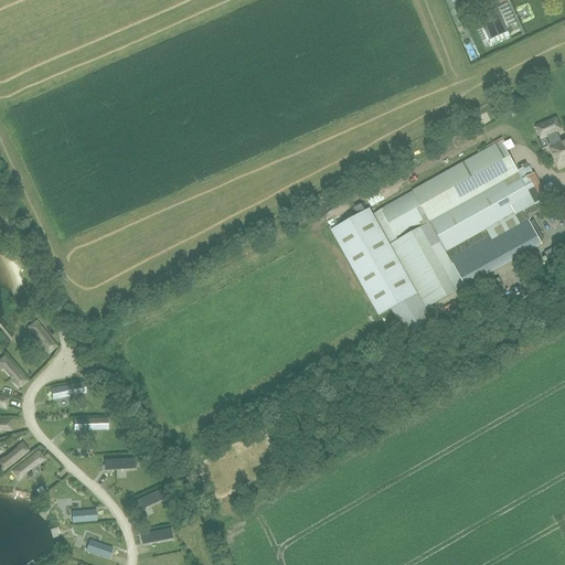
[(466,14),(483,7),(480,0),(461,0),(460,1),(466,14)]
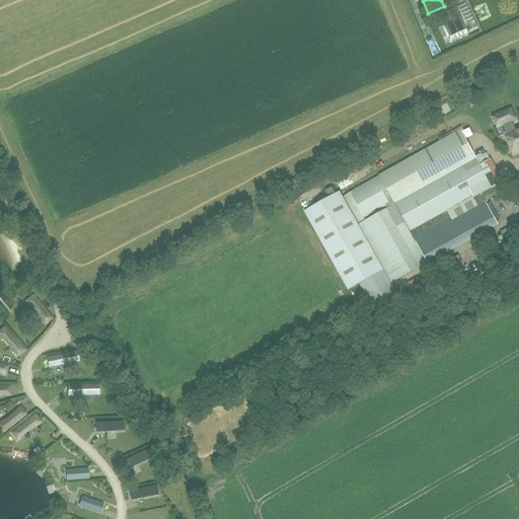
[(449,36),(466,28),(456,7),(439,15),(443,23),(449,36)]
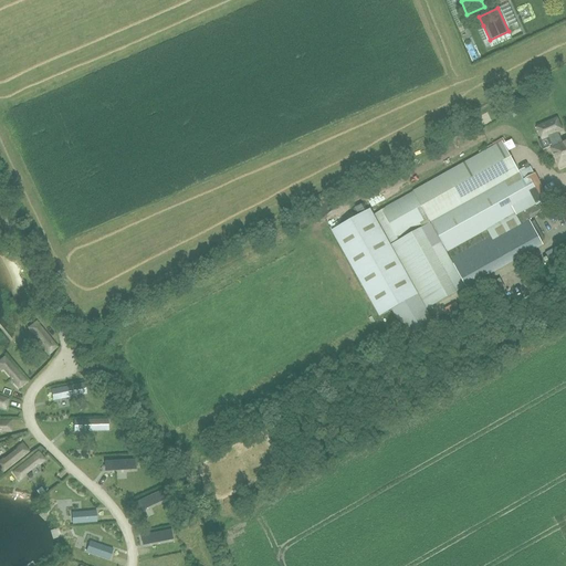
[(471,29),(464,31),(477,63),(482,61),(471,29)]
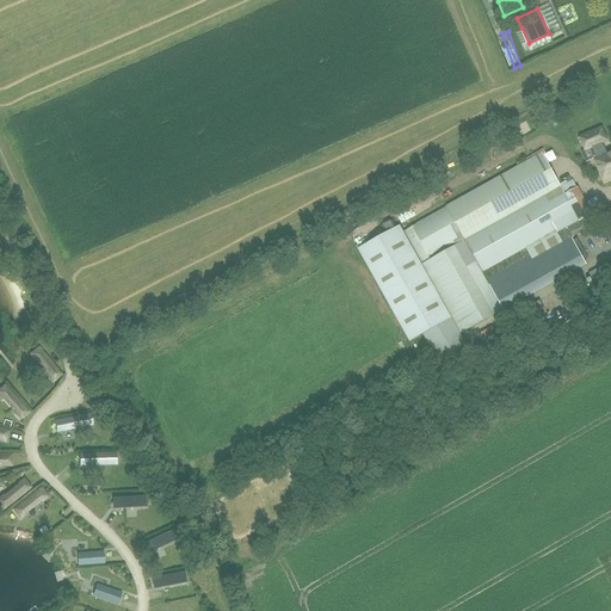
[(605,141),(599,128),(579,137),(584,150),(585,152),(592,149),(594,156),(594,159),(604,181),(610,178),(610,149),(605,153),(602,143),(605,141)]
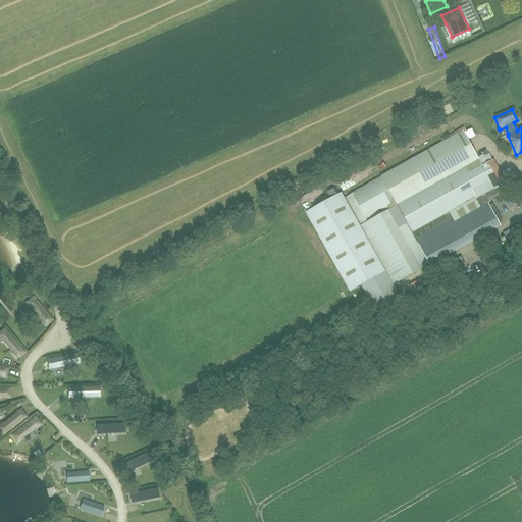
[(463,127),(455,133),(456,134),(441,142),(345,198),(389,276),(394,284),(435,262),(445,256),(442,253),(449,250),(451,253),(501,225),(486,200),(484,196),(496,191),(494,188),(497,187),(505,181),(492,159),(491,159),(481,165),(478,159),(467,140),(466,138),(465,136),(467,135),(463,127)]
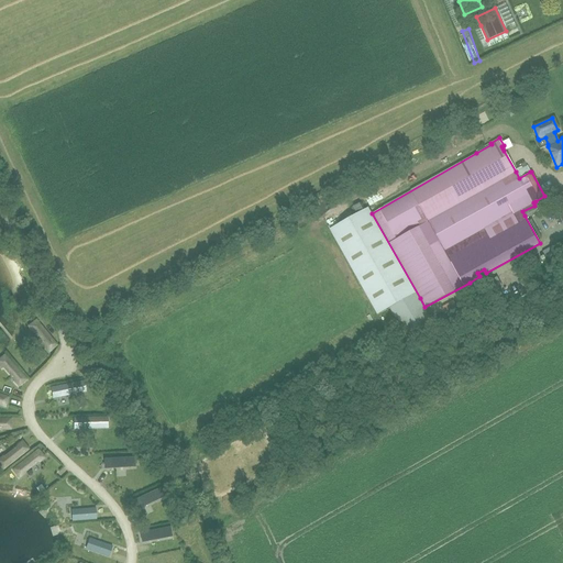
[(388,308),(397,323),(406,339),(432,323),(416,294),(368,208),(330,230),(376,312),(377,315),(387,309),(388,308)]
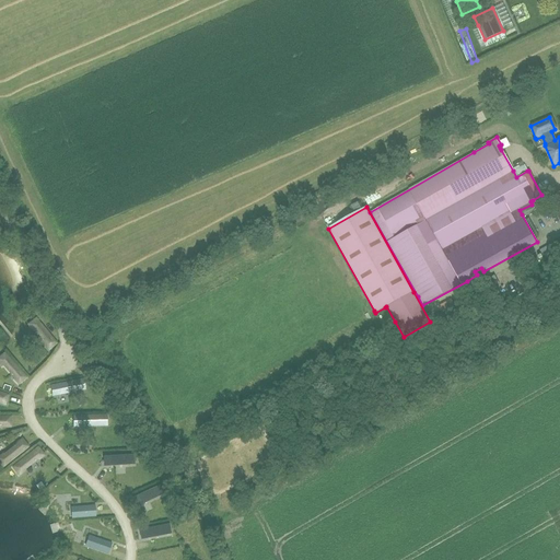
[(465,292),(470,301),(499,284),(493,276),(465,292)]
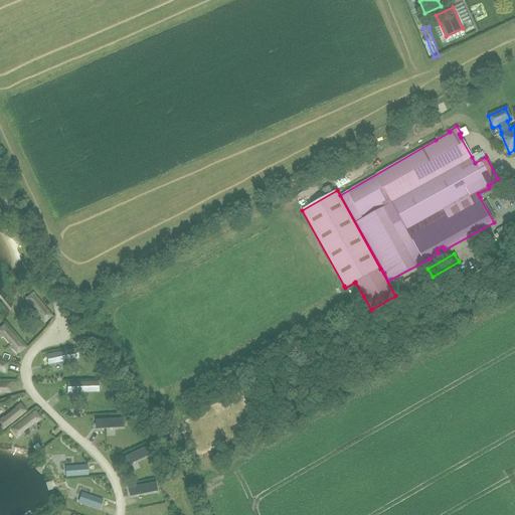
[(47,325),(55,318),(36,293),(26,299),(32,307),(34,306),(43,318),(42,319),(47,325)]
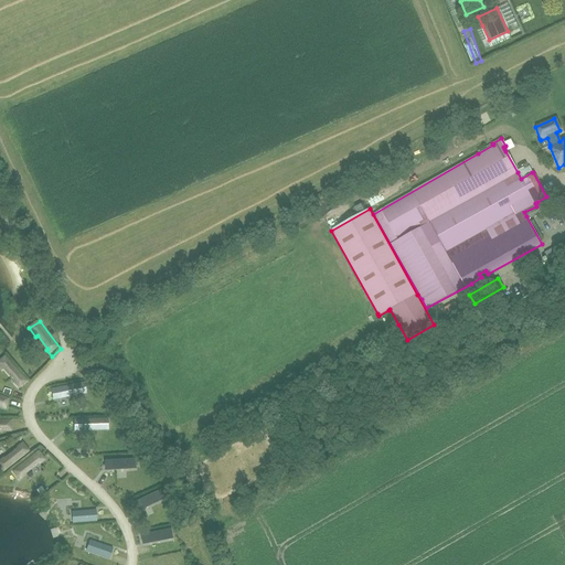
[(30,383),(8,358),(0,363),(0,366),(4,372),(6,371),(16,384),(13,385),(19,392),(30,383)]
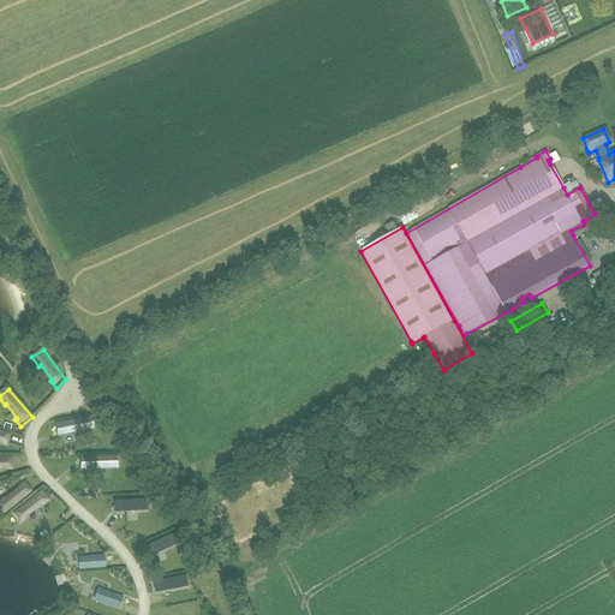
[(13,435),(0,430),(0,445),(10,449),(13,435)]
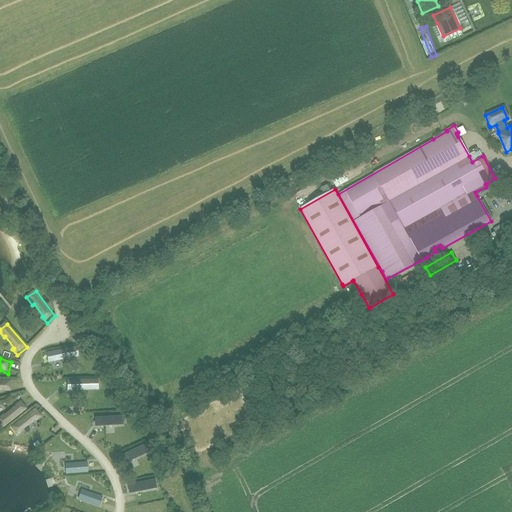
[(97,380),(70,381),(70,390),(98,389),(97,380)]
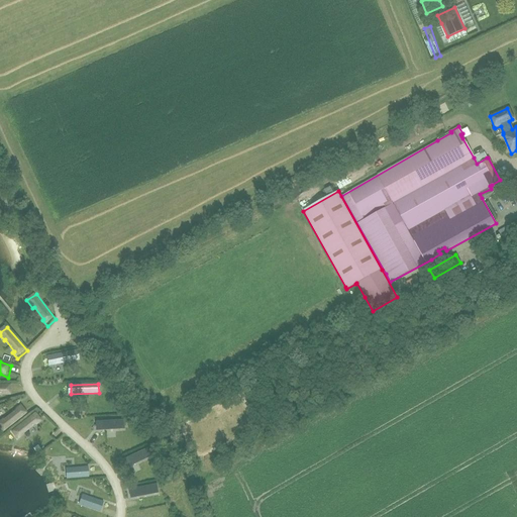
[(13,385),(0,385),(0,396),(6,396),(6,397),(13,397),(13,385)]
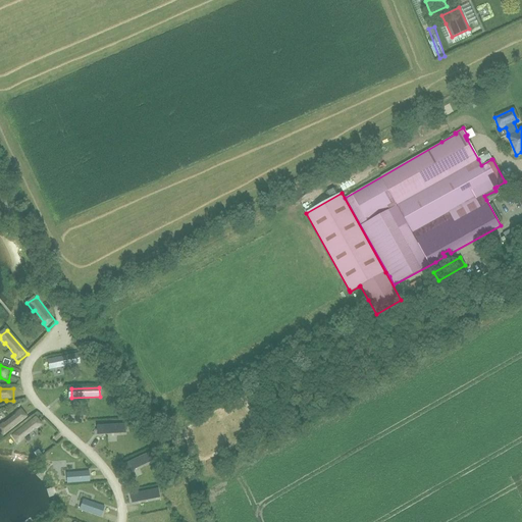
[(0,425),(0,432),(1,432),(3,435),(25,418),(22,415),(24,414),(20,409),(15,414),(16,414),(3,424),(3,423),(0,425)]
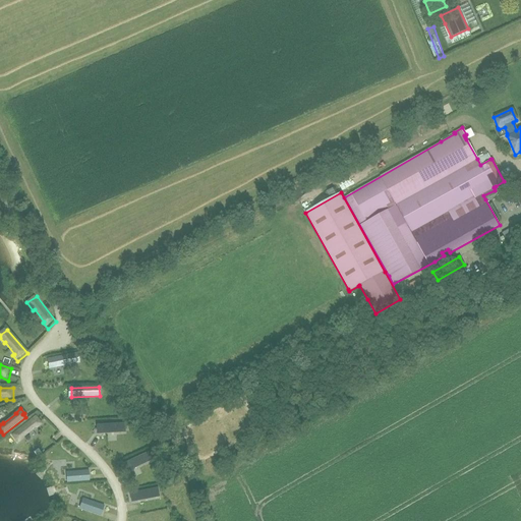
[(17,443),(23,438),(22,437),(35,427),(36,427),(41,423),(38,419),(37,420),(34,417),(11,436),(17,443)]
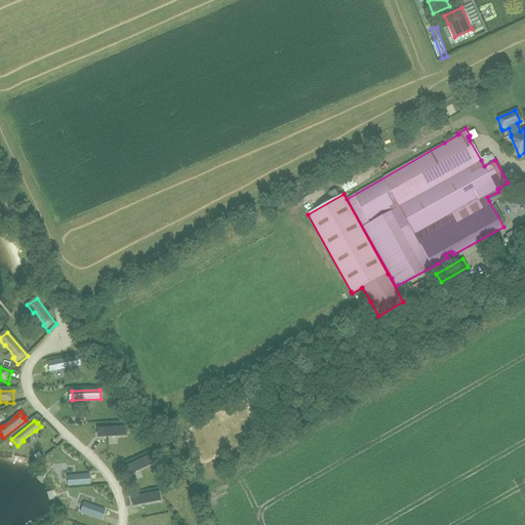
[(103,428),(103,437),(126,436),(125,427),(103,428)]
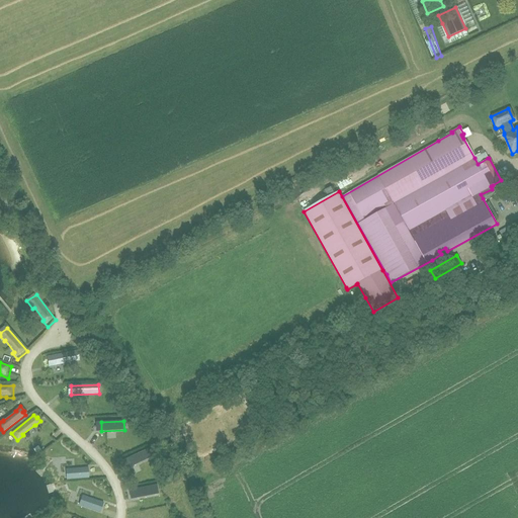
[(151,457),(148,450),(147,449),(126,458),(131,467),(137,464),(146,460),(151,457)]
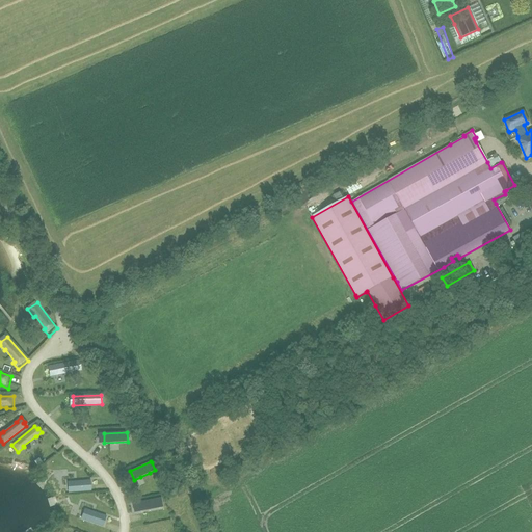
[(90,480),(73,482),(74,493),(91,490),(90,480)]
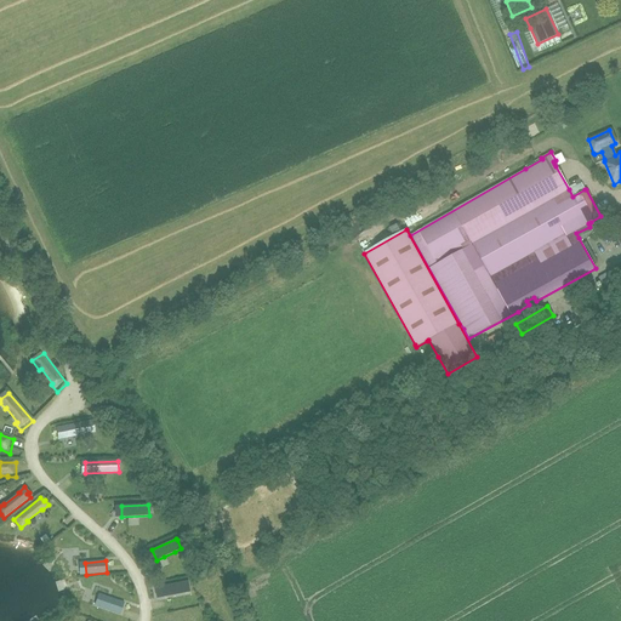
[(187,580),(186,581),(161,586),(164,597),(189,592),(189,591),(187,580)]
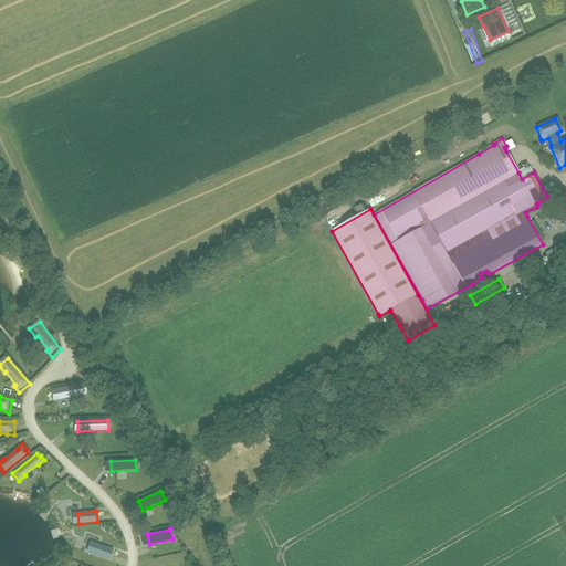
[(113,549),(95,543),(92,554),(109,561),(113,549)]
